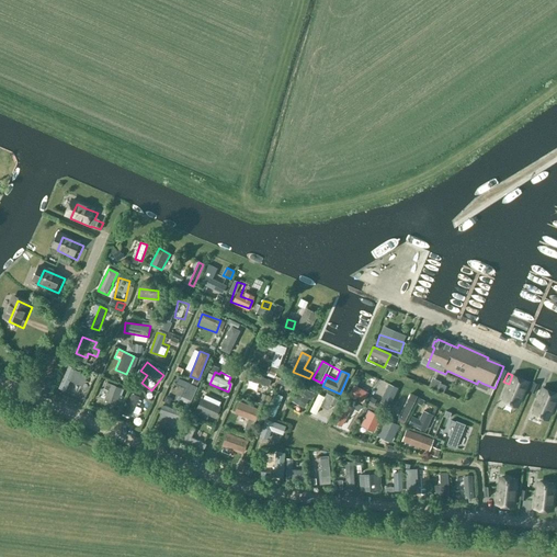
[(248,379),(246,386),(265,394),(268,387),(248,379)]
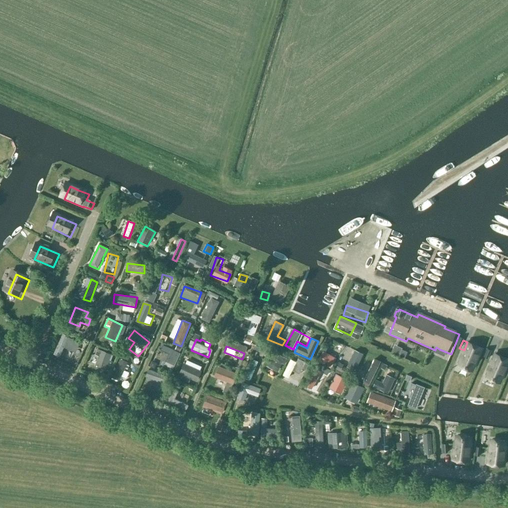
[(465,363),(463,369),(475,374),(477,368),(479,369),(486,352),(471,346),(468,354),(467,353),(465,358),(466,358),(464,363),(465,363)]
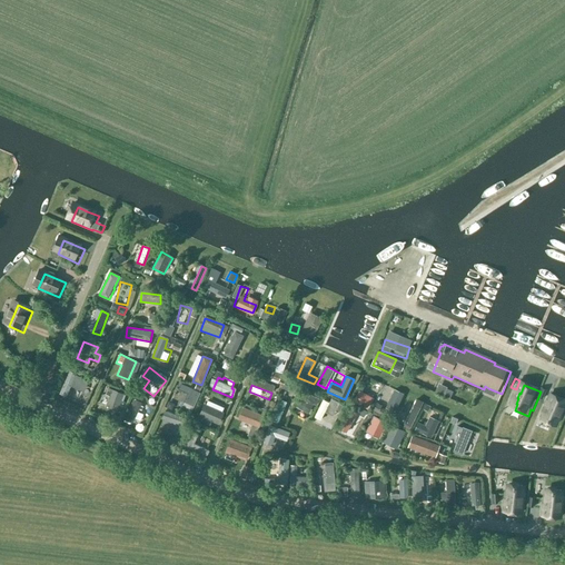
[(116,412),(124,395),(109,388),(101,405),(116,412)]
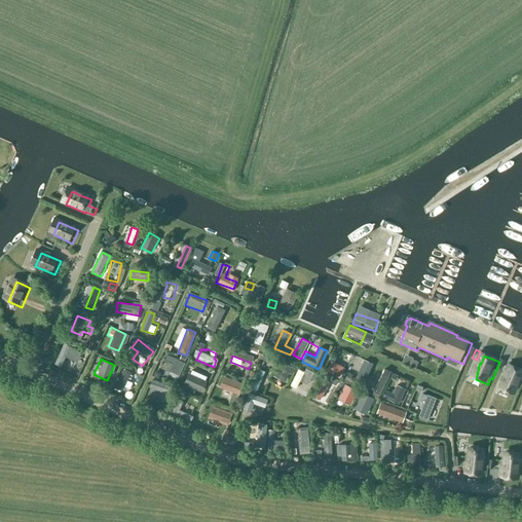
[(451,359),(449,364),(461,369),(463,364),(451,359)]
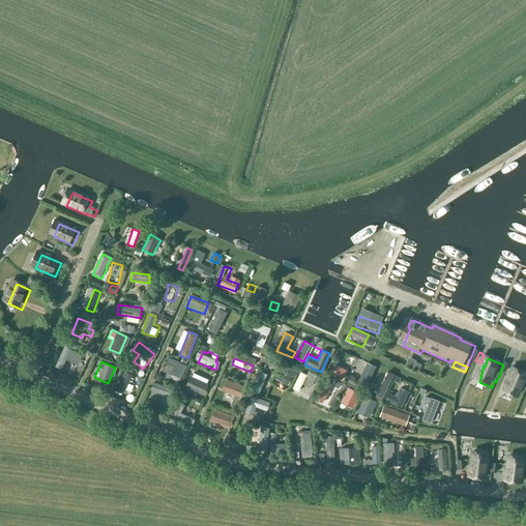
[(166,362),(161,375),(177,381),(182,370),(166,362)]
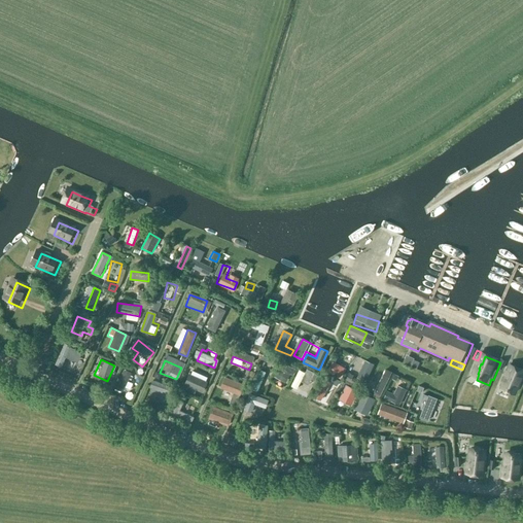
[(327,372),(342,378),(346,368),(332,362),(327,372)]
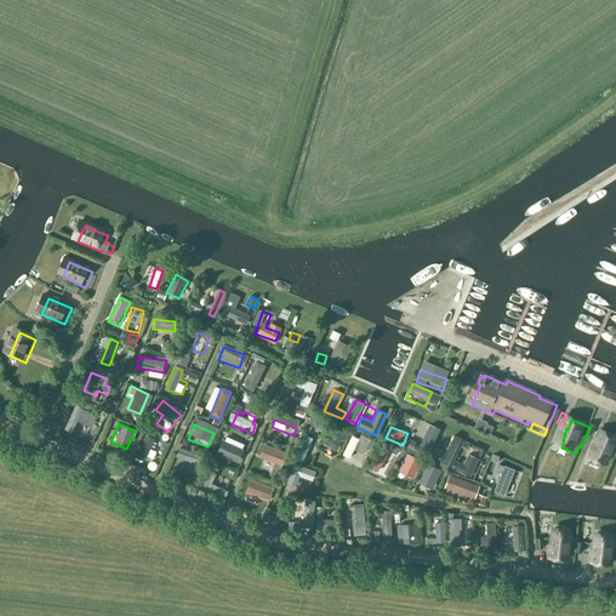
[(594,427),(591,437),(595,439),(600,429),(594,427)]
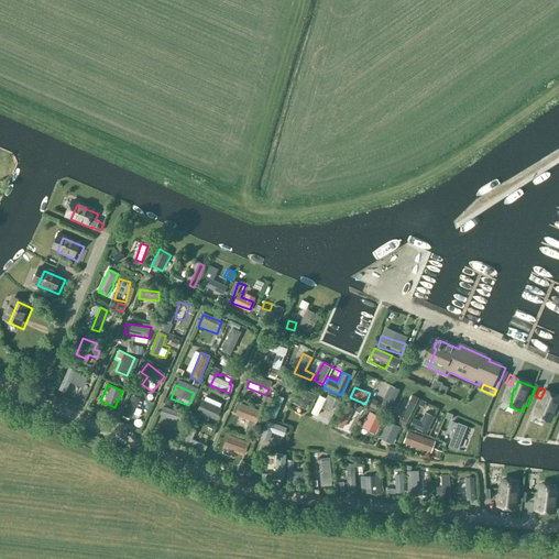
[(308,410),(315,394),(302,388),(294,404),(308,410)]
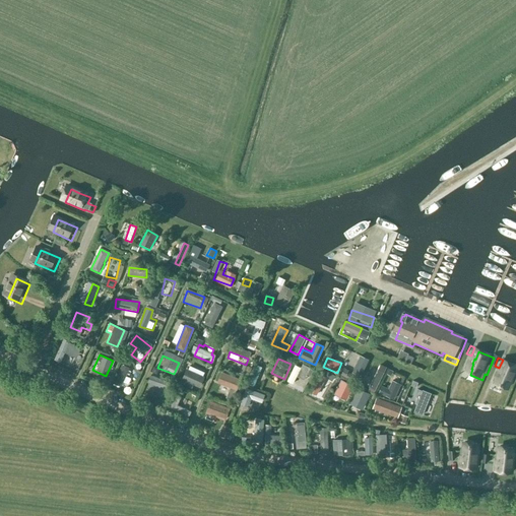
[(361,378),(367,362),(358,359),(351,375),(361,378)]
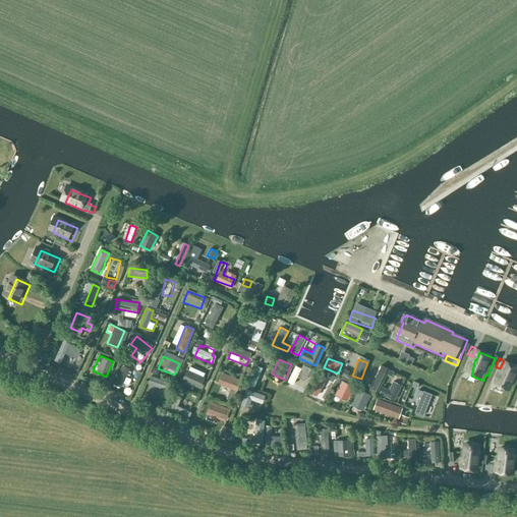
[(115,386),(128,389),(135,365),(121,361),(115,386)]
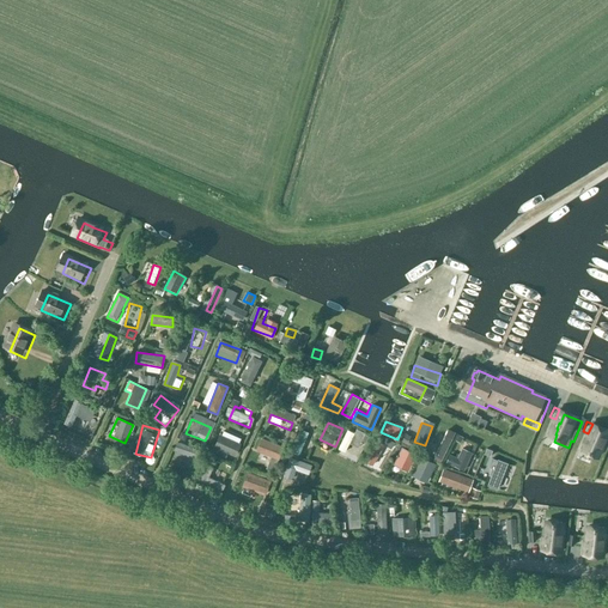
[(225,429),(222,437),(232,441),(236,432),(225,429)]
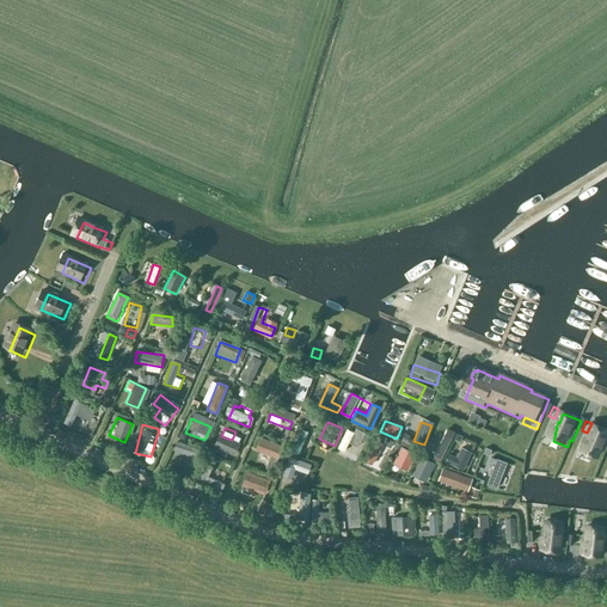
[(295,447),(305,449),(308,430),(300,428),(295,447)]
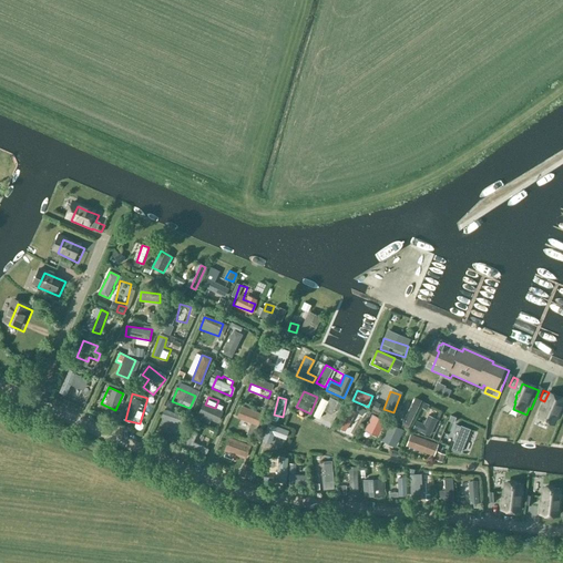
[(325,397),(314,415),(321,419),(333,402),(325,397)]
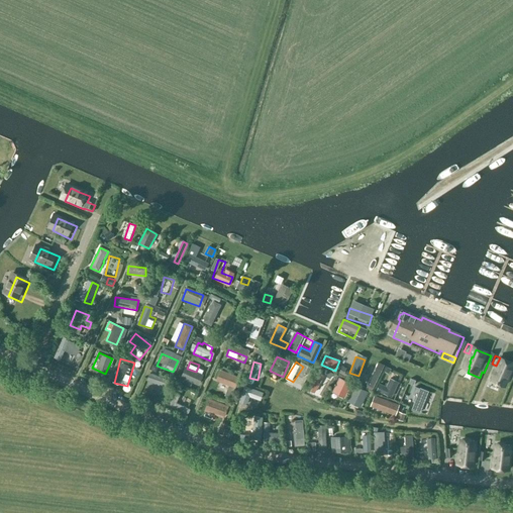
[(498,379),(496,384),(508,390),(510,384),(511,385),(512,382),(512,365),(504,362),(502,367),(501,367),(499,371),(500,372),(497,378),(498,379)]
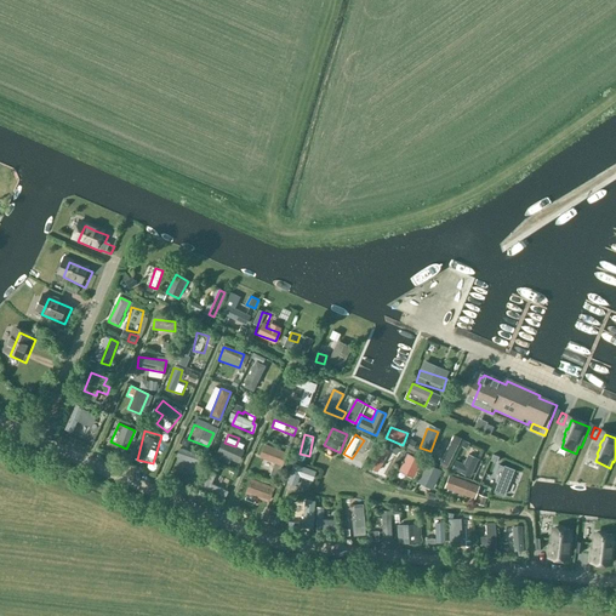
[(466,443),(458,439),(445,468),(452,471),(466,443)]
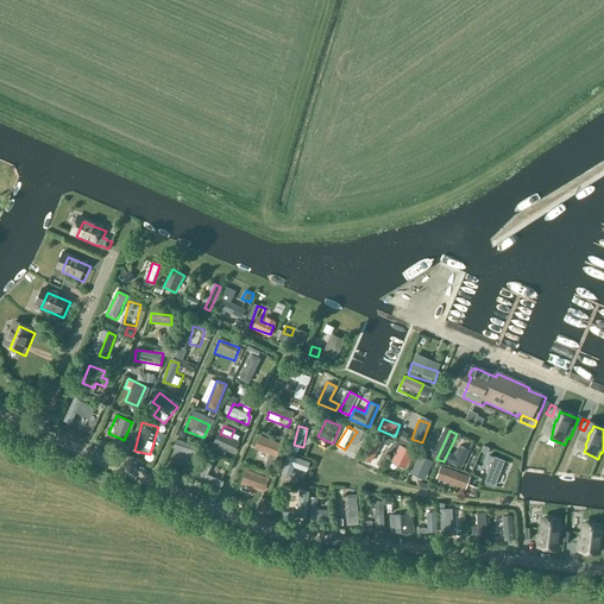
[(233,453),(238,441),(218,435),(214,446),(233,453)]
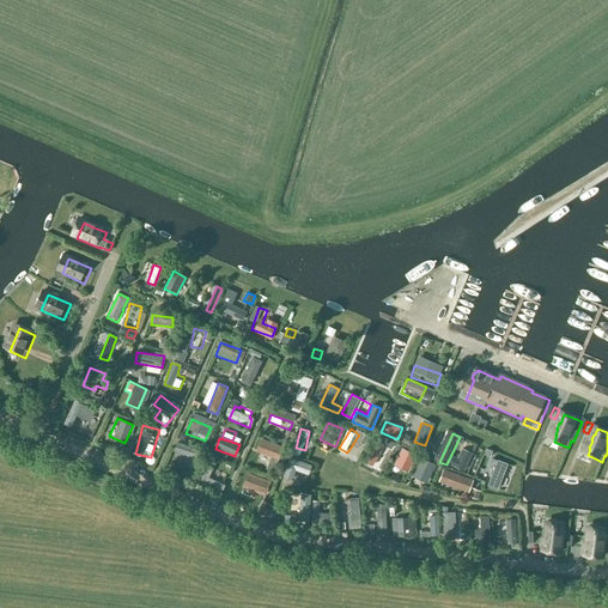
[(283,460),(285,448),(260,441),(256,453),(283,460)]
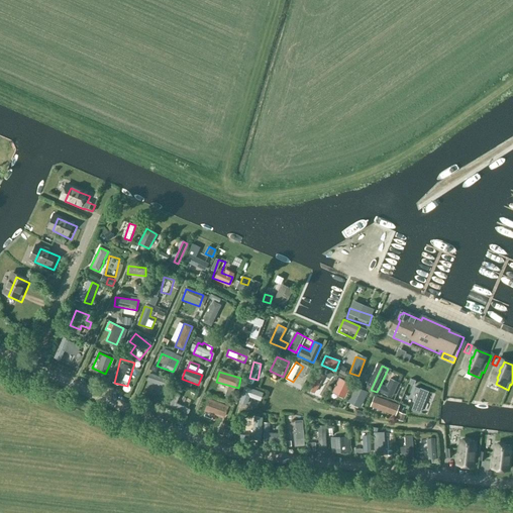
[(315,395),(326,377),(317,372),(306,389),(315,395)]
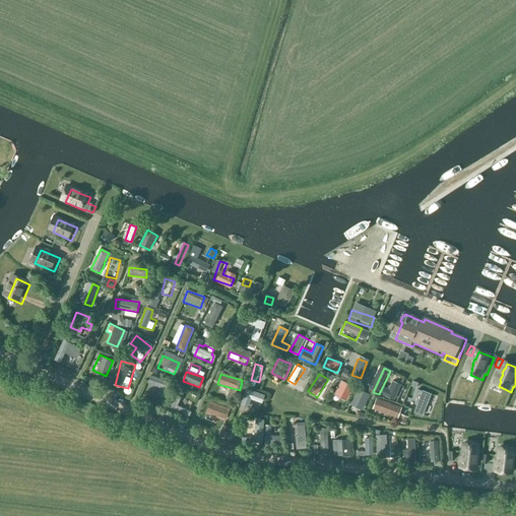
[(397,401),(406,380),(400,377),(390,399),(397,401)]
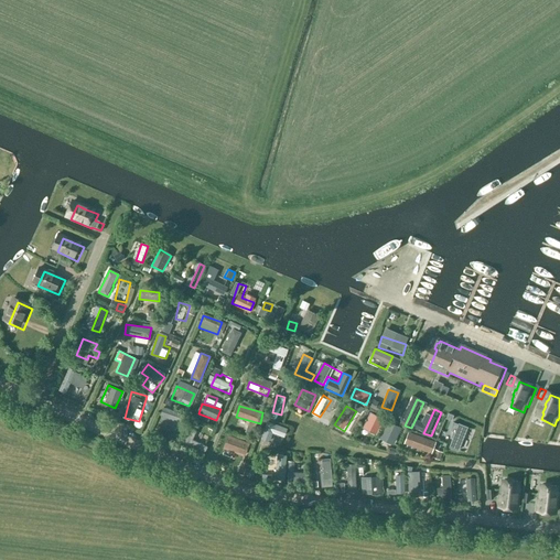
[(159,422),(181,430),(185,419),(163,411),(159,422)]
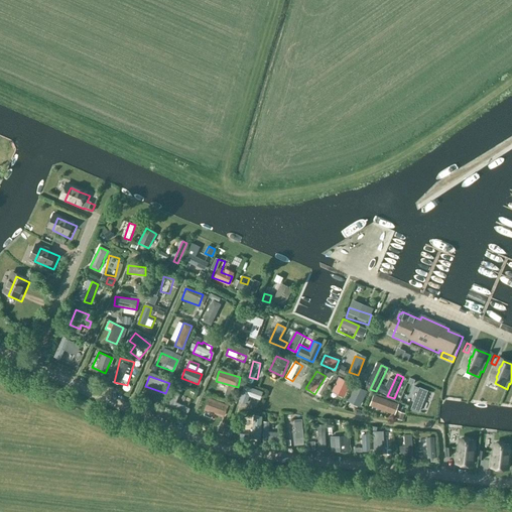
[(342,388),(348,391),(352,384),(339,377),(332,390),(339,394),(342,388)]
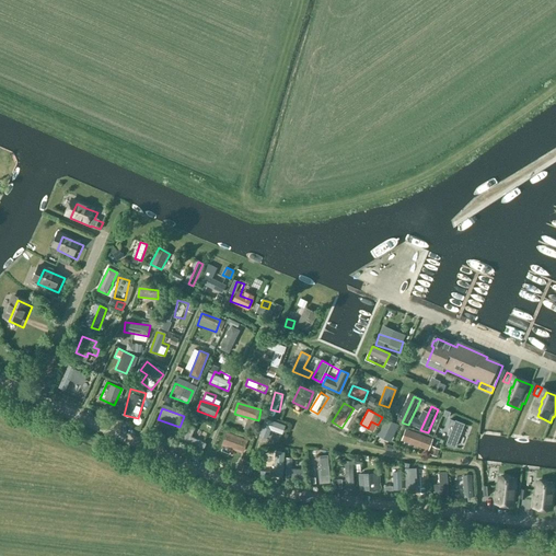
[(452,437),(459,440),(468,419),(462,417),(452,437)]
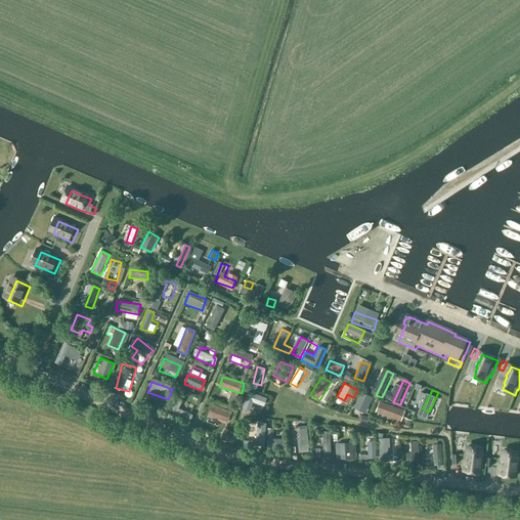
[(260,419),(267,398),(251,392),(243,414),(260,419)]
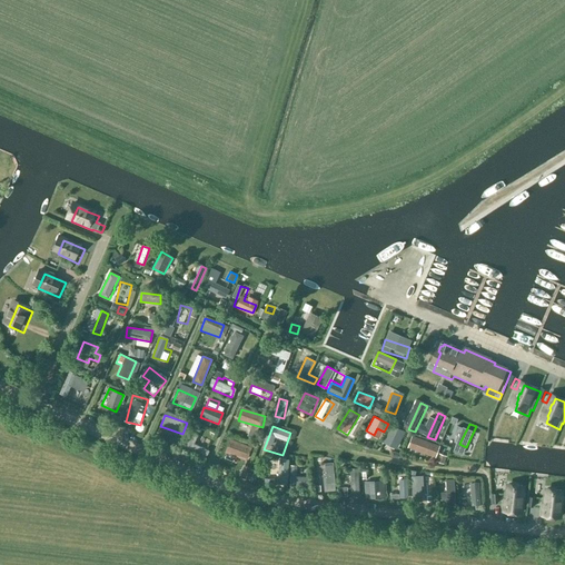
[(402,433),(388,428),(384,446),(397,449),(402,433)]
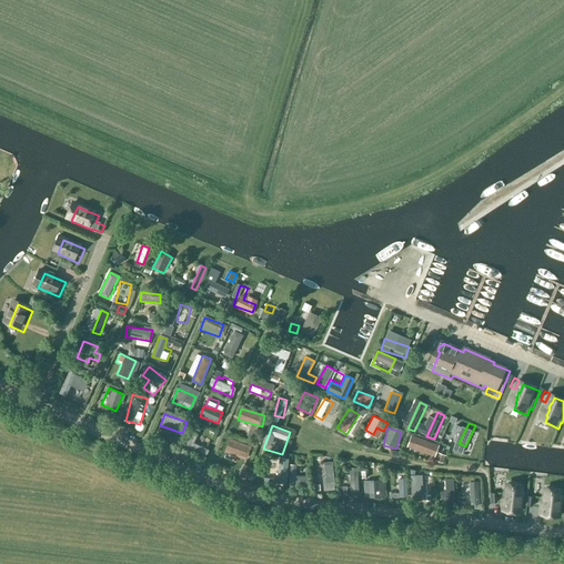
[(210,450),(193,444),(197,434),(191,432),(185,447),(208,455),(210,450)]
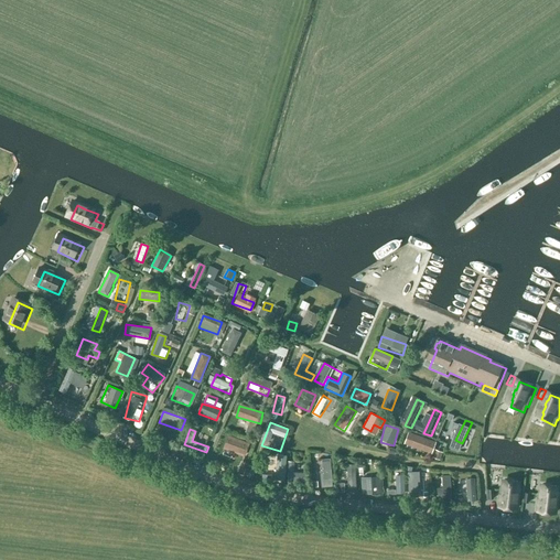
[(228,434),(222,450),(244,459),(250,443),(228,434)]
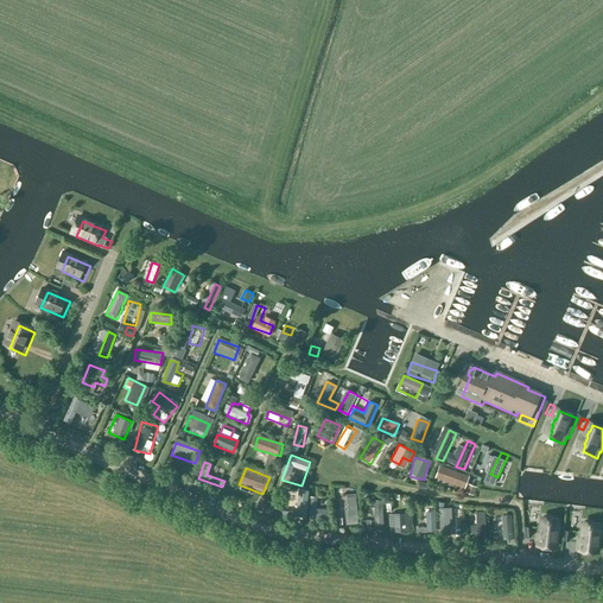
[(465,488),(469,474),(438,468),(435,482),(465,488)]
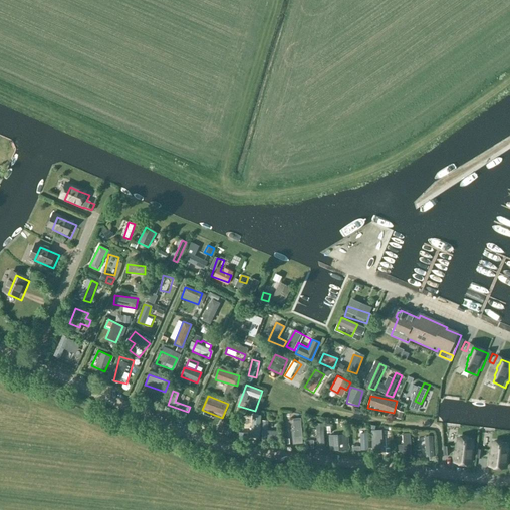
[(403,418),(402,410),(394,411),(395,419),(403,418)]
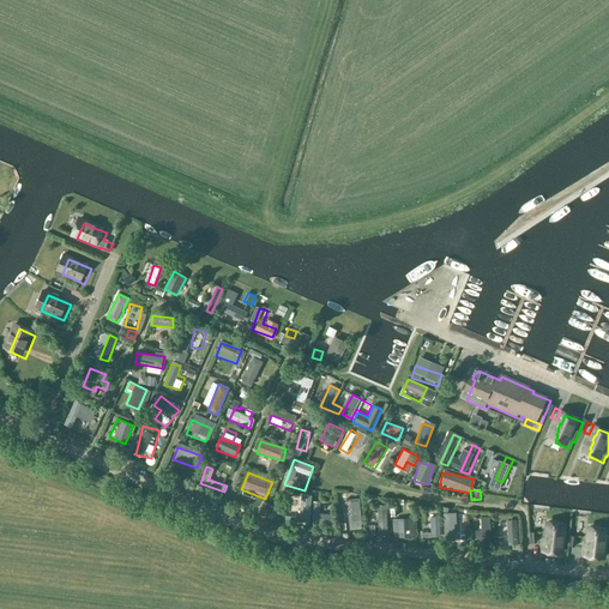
[(302,505),(313,505),(312,495),(301,495),(302,505)]
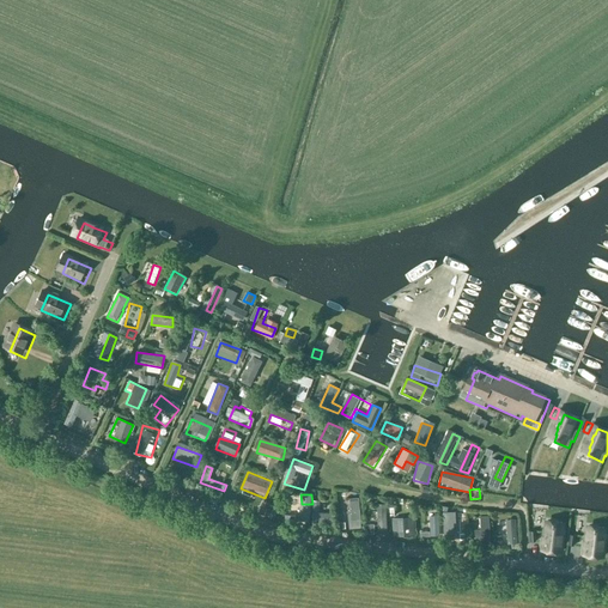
[(547,541),(546,547),(548,547),(547,554),(565,557),(569,535),(566,535),(567,528),(552,526),(551,533),(549,533),(548,541),(547,541)]
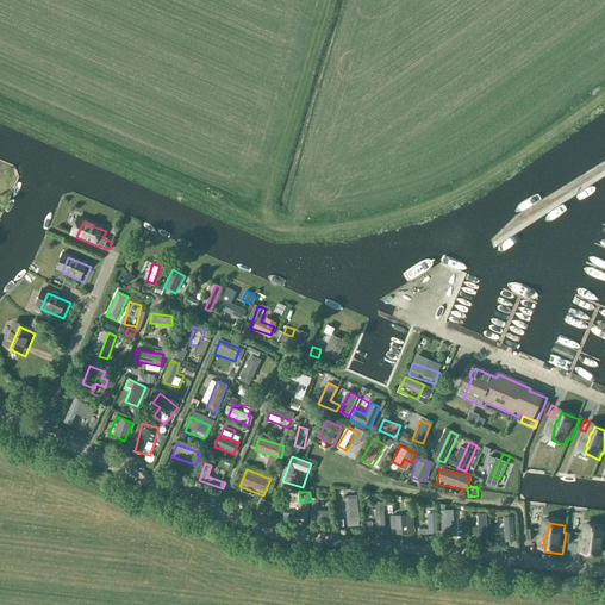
[(586,543),(585,549),(587,549),(586,556),(604,559),(604,530),(591,528),(590,535),(588,535),(587,543),(586,543)]
